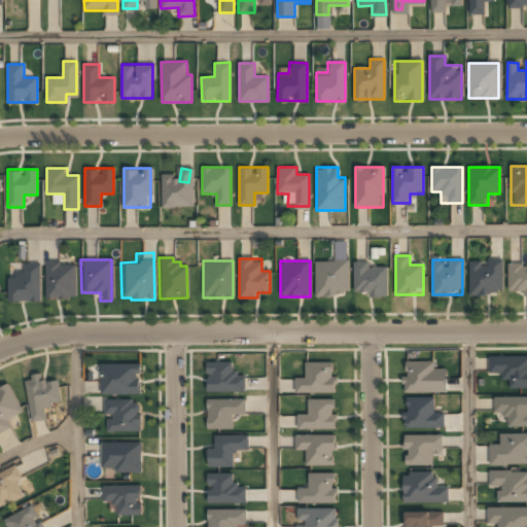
[(347,295),(347,260),(316,260),(316,295),(347,295)]
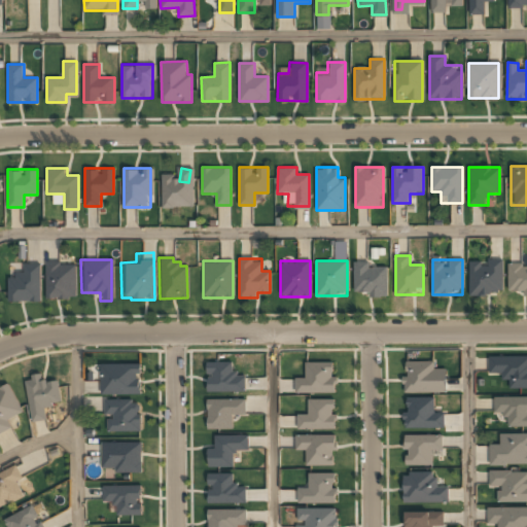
[(469,260),(469,294),(502,294),(502,260),(469,260)]
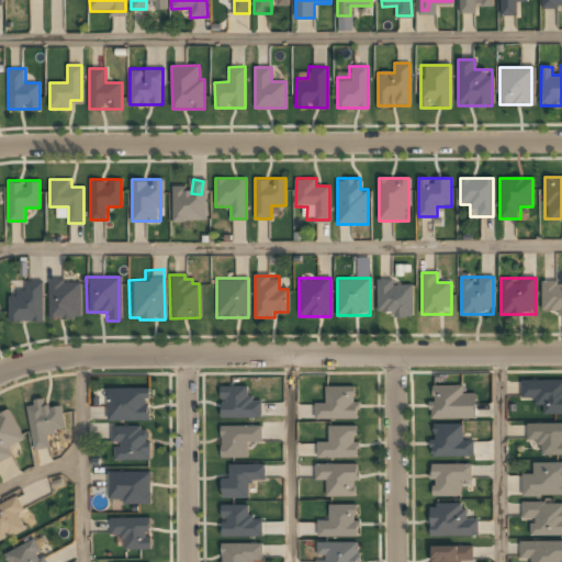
[(46,279),(47,318),(63,318),(63,315),(78,315),(78,282),(63,282),(62,279),(46,279)]
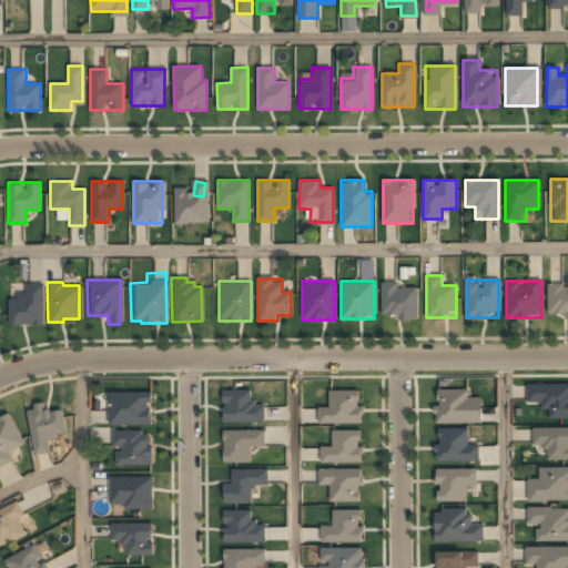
[(382,284),(382,317),(417,317),(417,284),(382,284)]
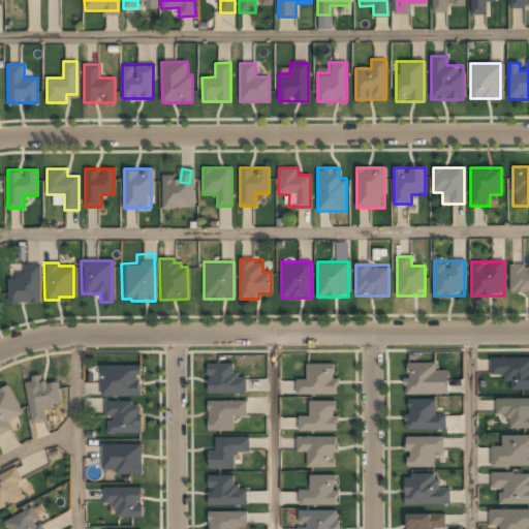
[(510,265),(528,265),(528,297),(526,297),(526,291),(510,291),(510,265)]
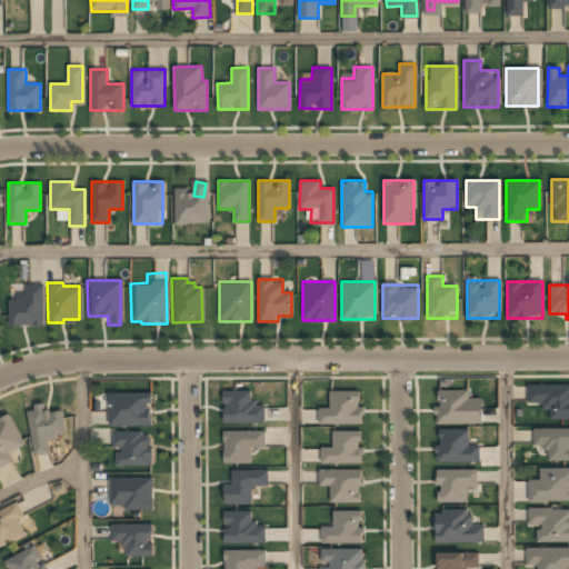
[(6,320),(5,301),(12,301),(12,295),(22,295),(22,286),(41,286),(41,327),(19,328),(13,320),(6,320)]
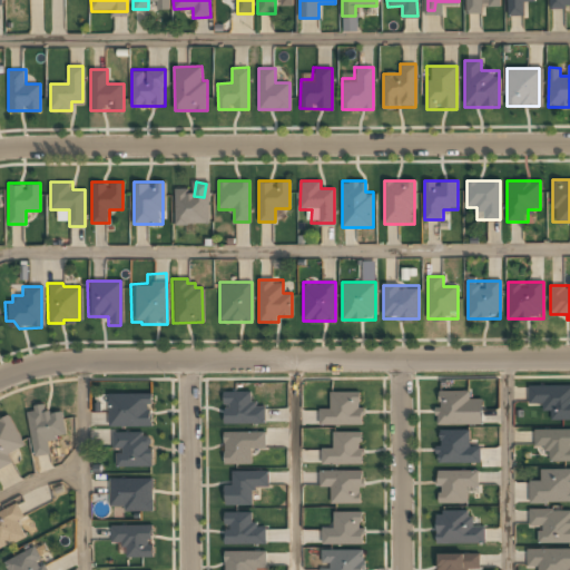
[(569,420),(569,385),(528,385),(528,406),(551,406),(551,420),(569,420)]
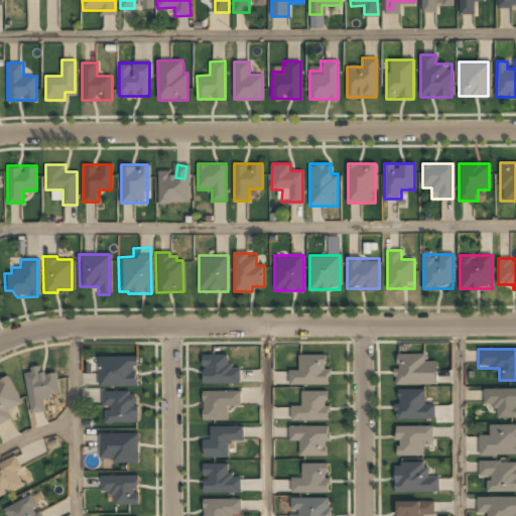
[(204,382),(239,382),(239,363),(229,363),(229,354),(204,354),(204,382)]
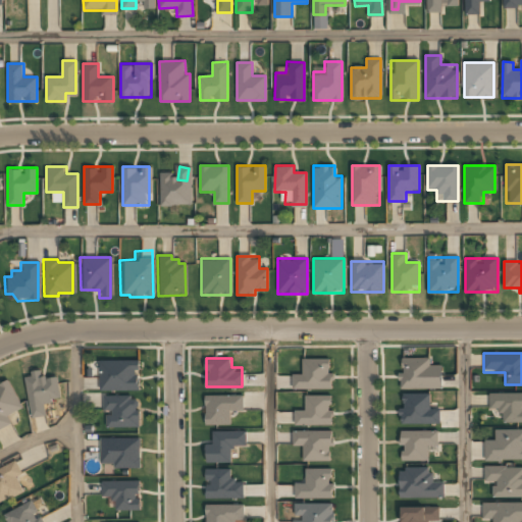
[(293,387),(332,387),(332,358),(303,358),(303,372),(293,372),(293,387)]
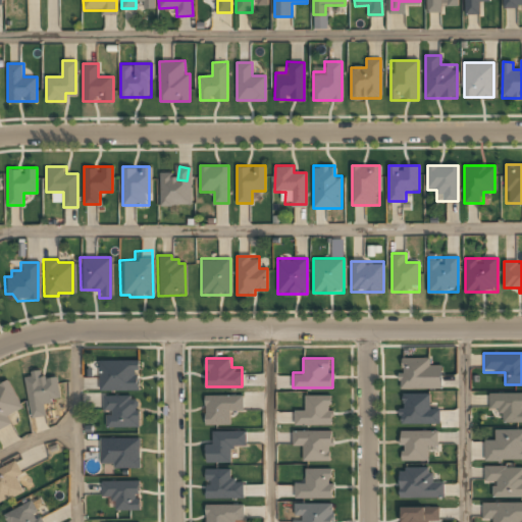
[(400,387),(441,387),(441,366),(430,366),(430,358),(400,358),(400,387)]
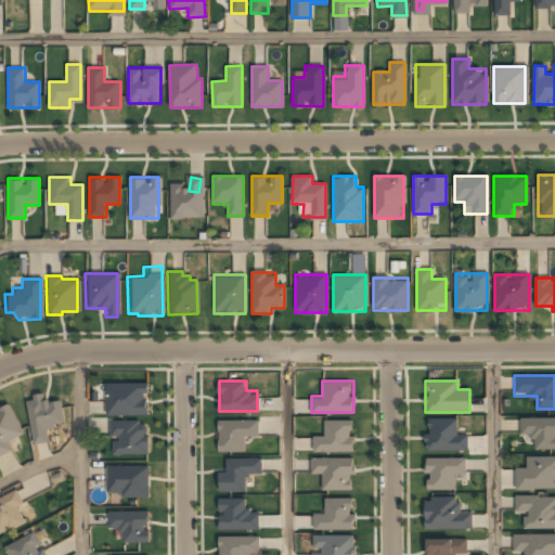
[(106,414),(149,414),(149,383),(106,383),(106,414)]
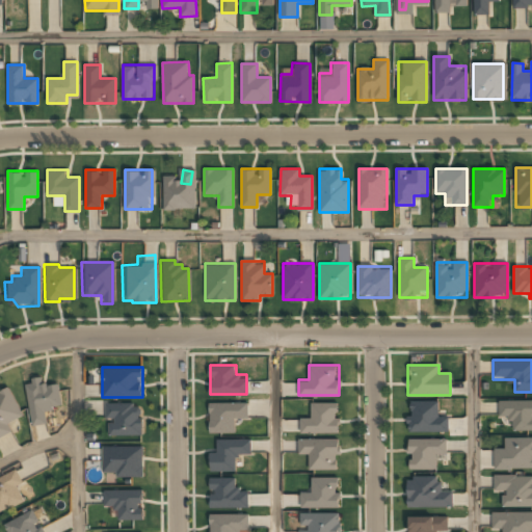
[(62,406),(58,383),(45,386),(43,377),(25,380),(33,425),(47,423),(45,409),(62,406)]
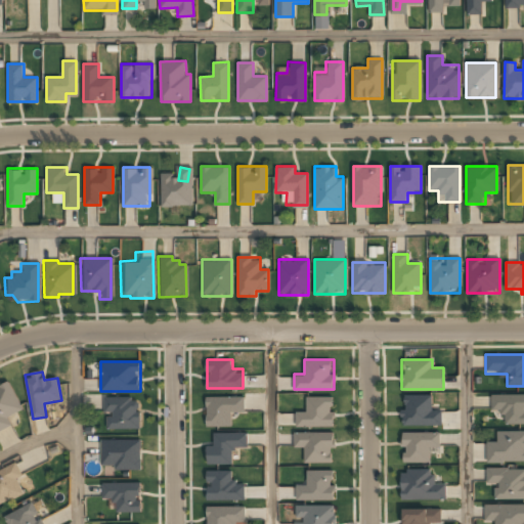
[(0,430),(11,425),(7,417),(23,409),(9,382),(0,386),(0,430)]
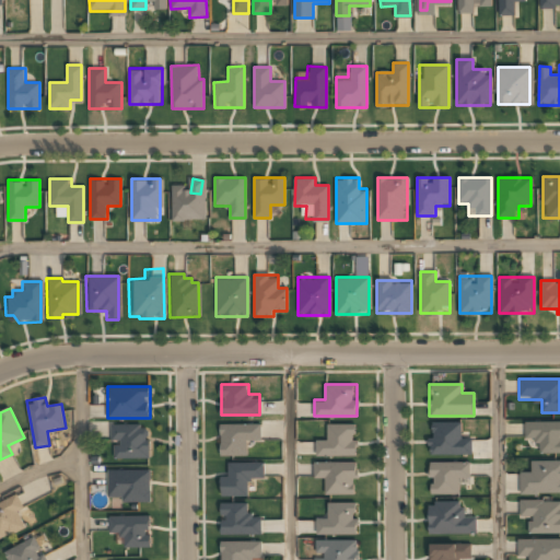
[(559,421),(524,421),(524,441),(537,441),(537,453),(559,453),(559,421)]
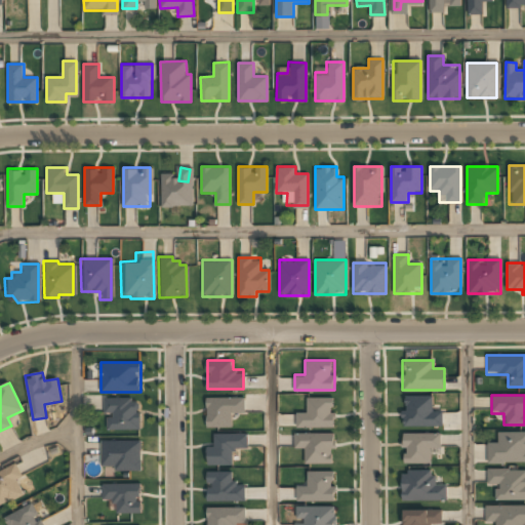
[(443,411),(433,411),(433,396),(402,396),(402,427),(443,427),(443,411)]
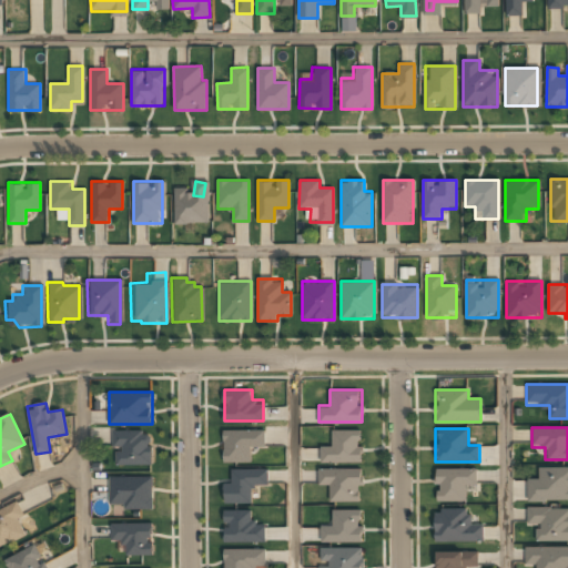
[(224,429),(224,462),(251,462),(251,447),(264,447),(264,429),(224,429)]
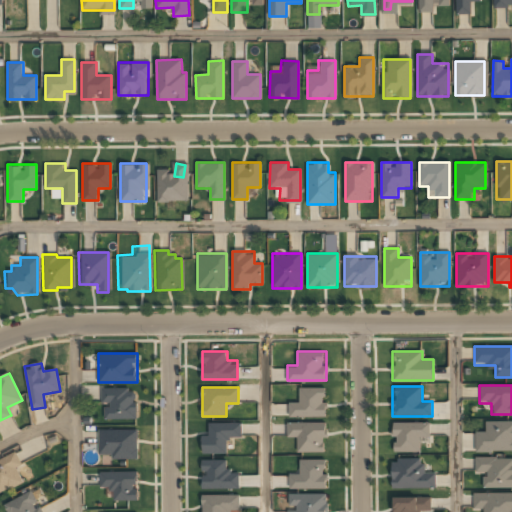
[(289,416),(326,416),(326,387),(299,387),(299,401),(289,401),(289,416)]
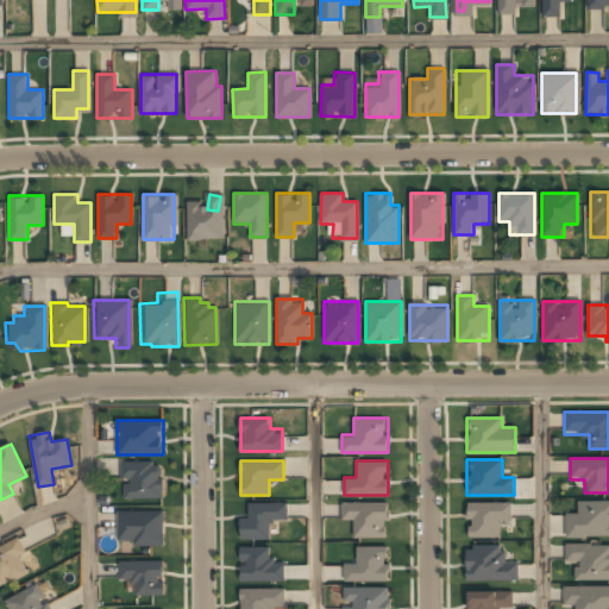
[(123,462),(123,498),(162,498),(162,462),(123,462)]
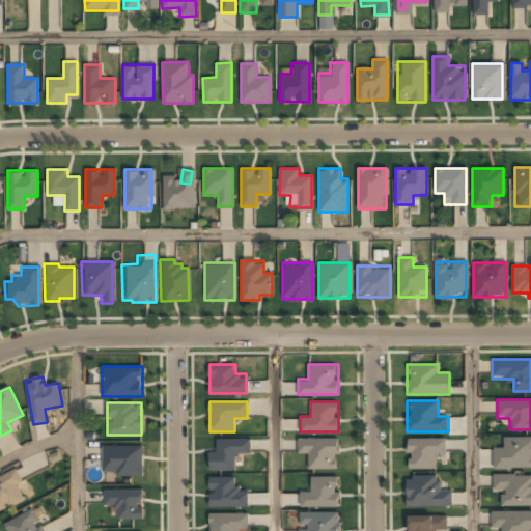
[(494,468),(530,468),(530,437),(503,437),(503,447),(494,447),(494,468)]
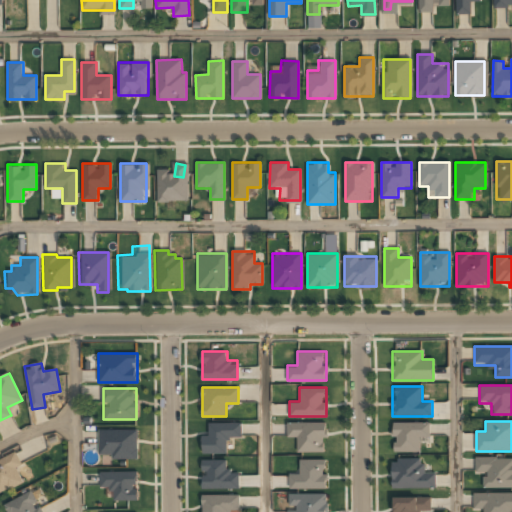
[(297,452),(326,452),(326,422),(287,422),(287,437),(297,437),(297,452)]
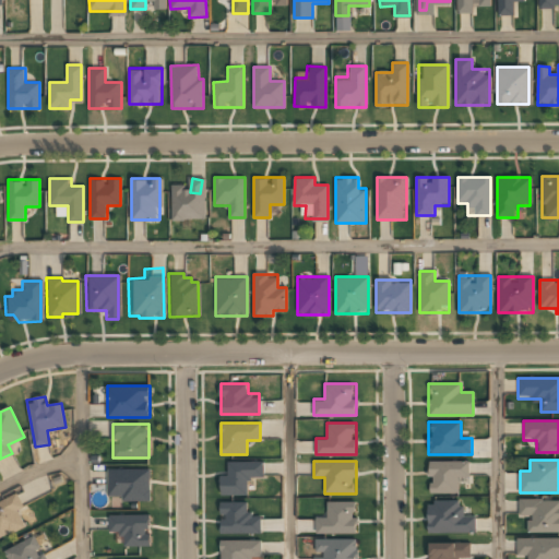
[(248,495),(248,477),(263,477),(263,462),(228,462),(228,475),(221,475),(221,495),(248,495)]
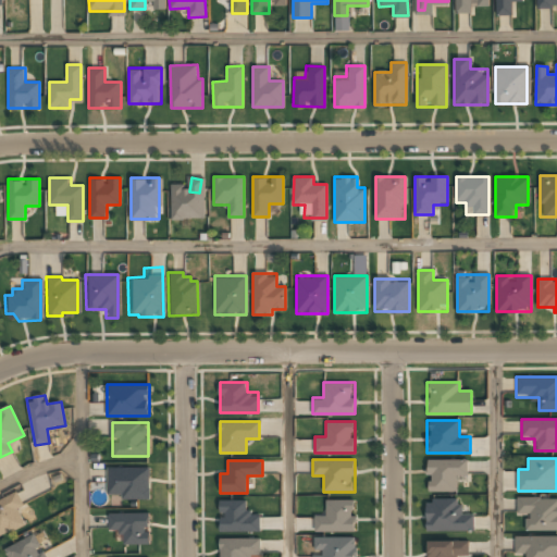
[(426,460),(426,492),(456,492),(456,475),(467,475),(467,460),(426,460)]
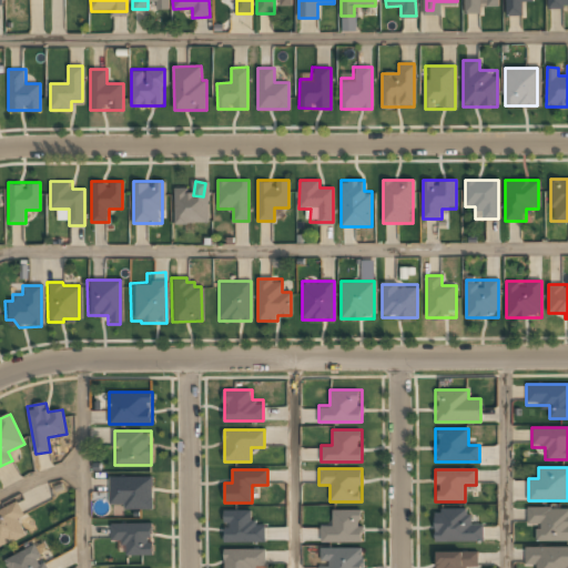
[(153,477),(110,476),(110,505),(124,505),(124,509),(153,510),(153,477)]
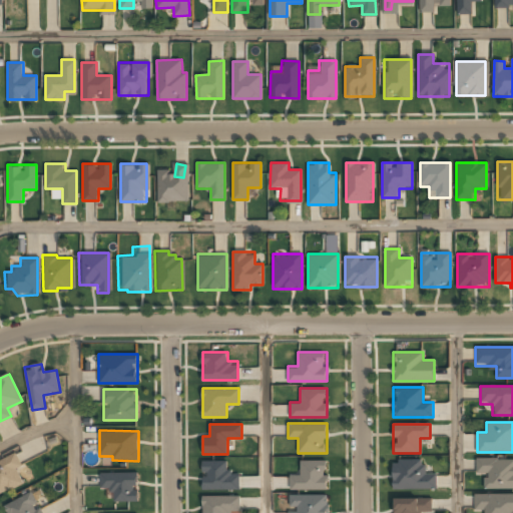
[(0,494),(26,480),(12,454),(0,460),(0,494)]
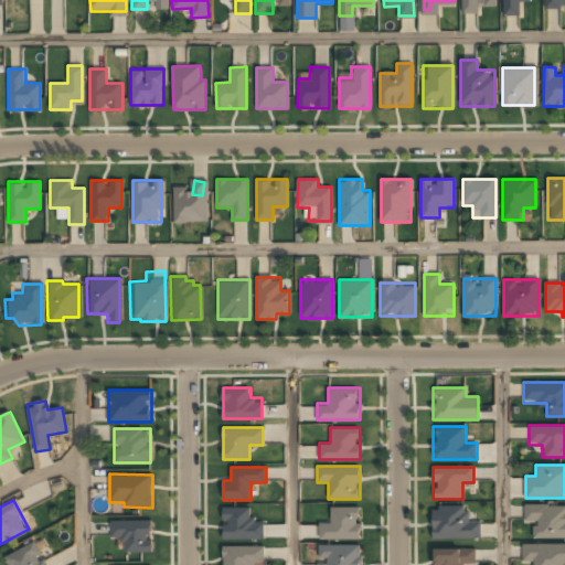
[(534,537),(564,537),(564,504),(525,504),(525,521),(534,521),(534,537)]
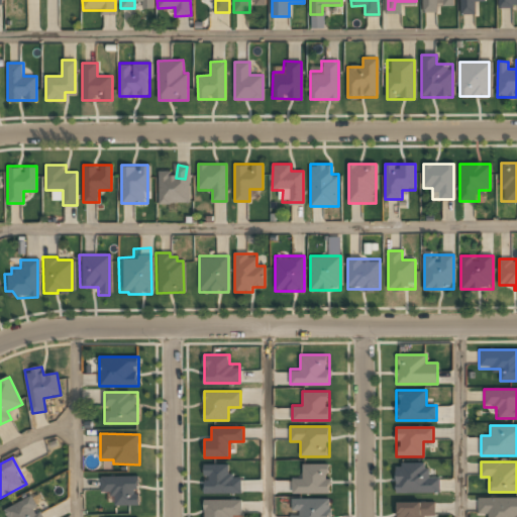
[(396,462),(396,493),(439,493),(439,478),(428,478),(428,462),(396,462)]
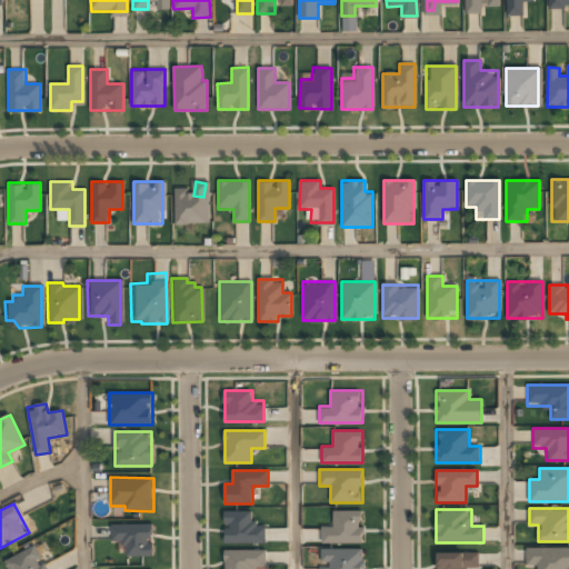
[(362,510),(332,510),(332,526),(321,526),(321,542),(362,542),(362,510)]
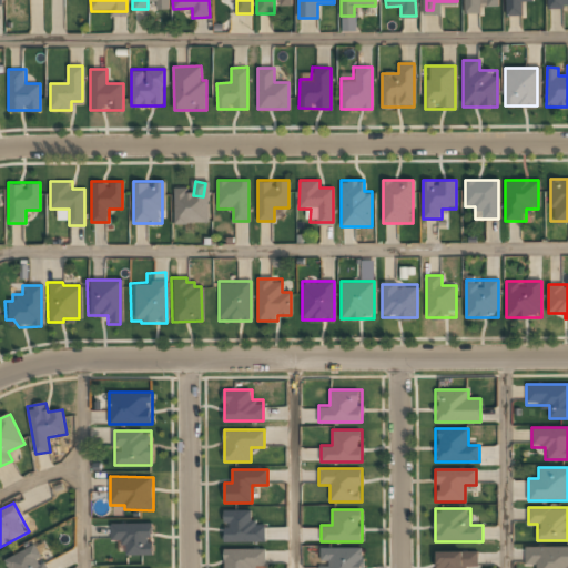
[(264,541),(264,523),(252,523),(252,510),(224,510),(224,541),(264,541)]
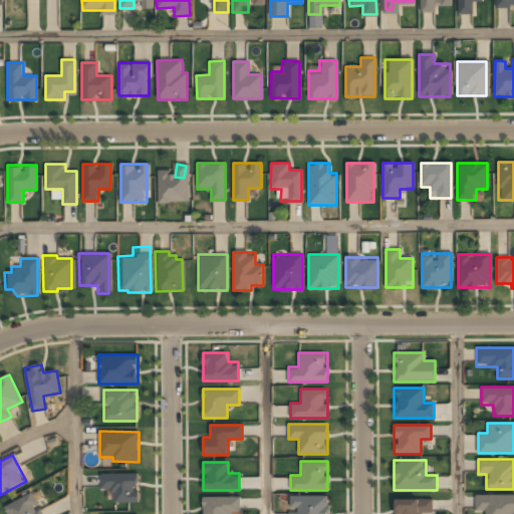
[(114,503),(139,502),(139,489),(139,473),(100,474),(100,491),(113,491),(114,503)]
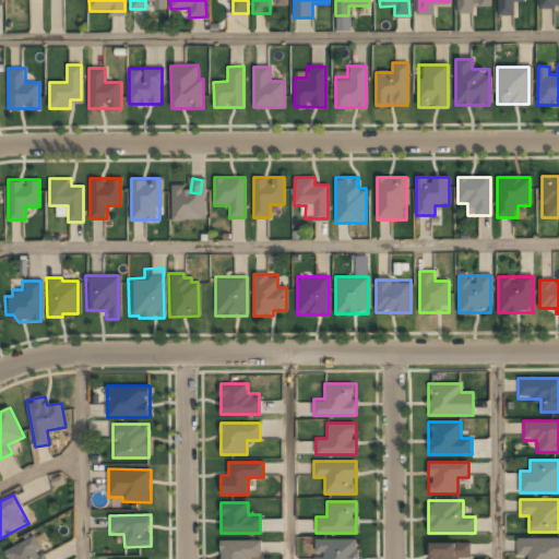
[(6,548),(10,558),(45,558),(37,536),(6,548)]
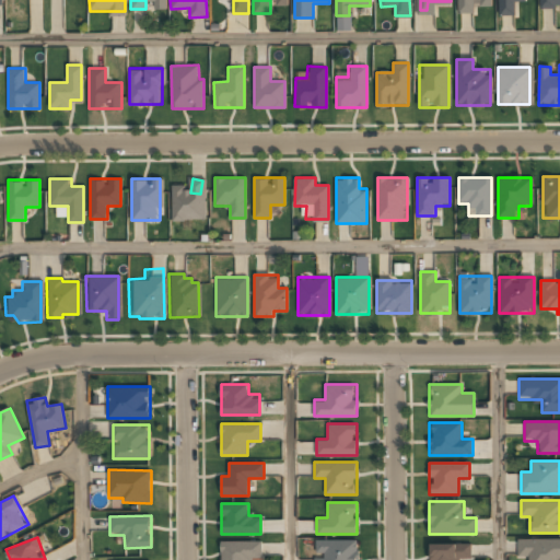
[(357,559),(357,539),(315,539),(315,559),(357,559)]
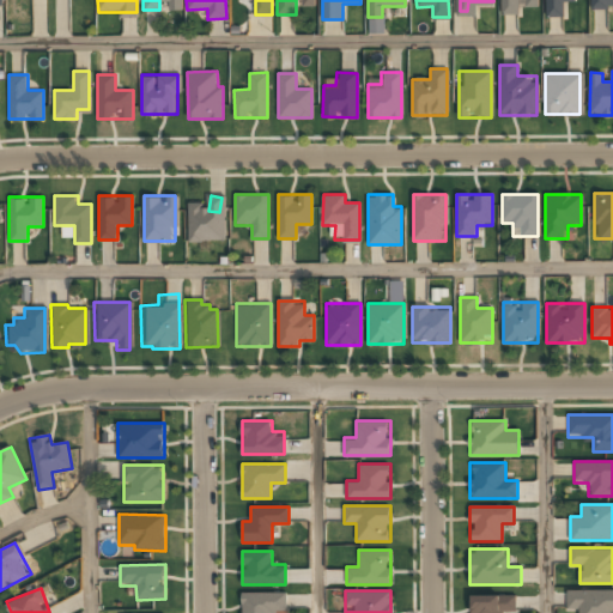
[(578,612),(612,612),(612,590),(566,590),(566,610),(578,610),(578,612)]
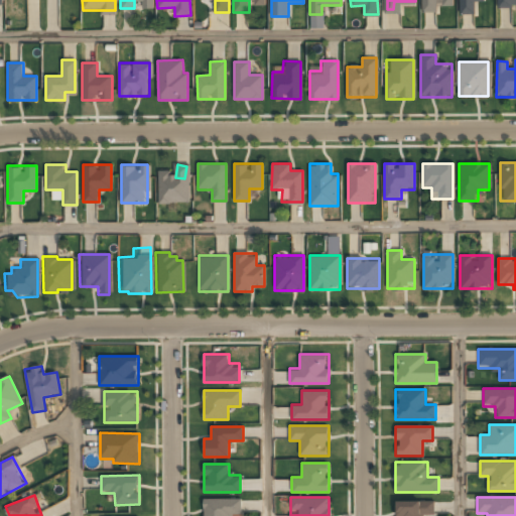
[(240,515),(240,500),(205,500),(205,515),(240,515)]
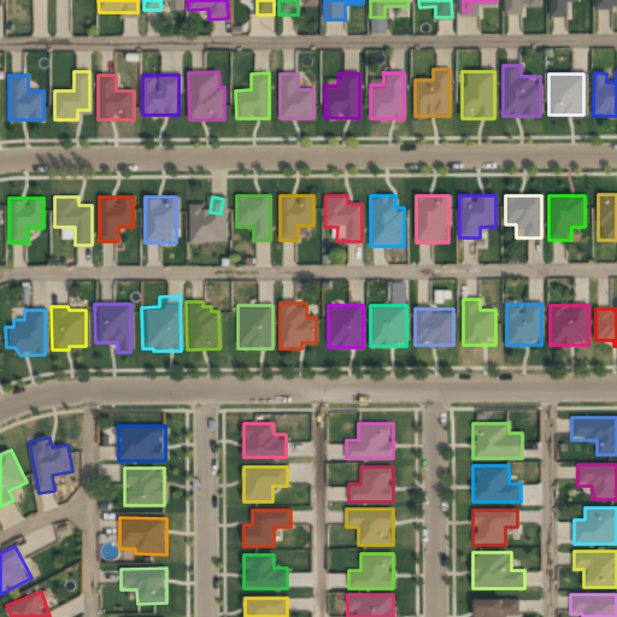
[(518,616),(518,599),(472,599),(472,616),(518,616)]
